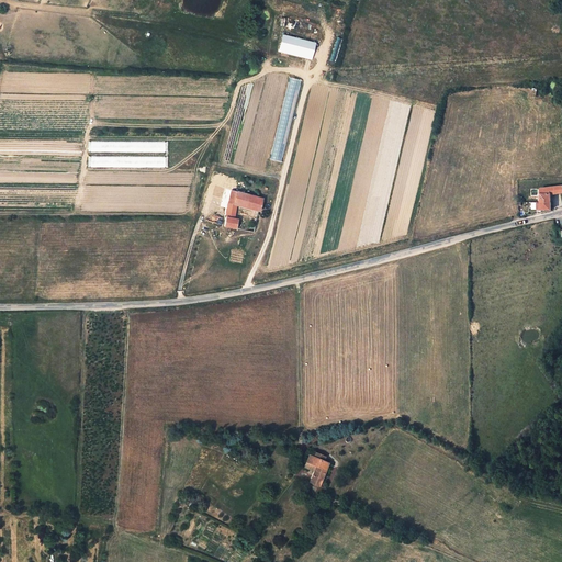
[(539,200),(550,200),(550,193),(561,190),(561,187),(561,184),(539,188),(539,200)]
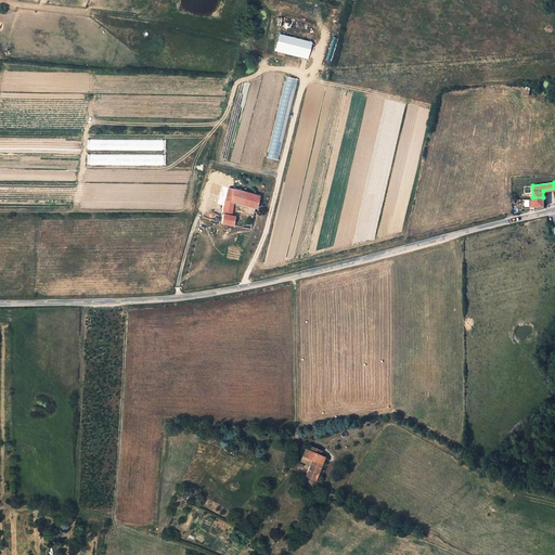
[(218,198),(224,199),(228,188),(221,186),(218,198)]
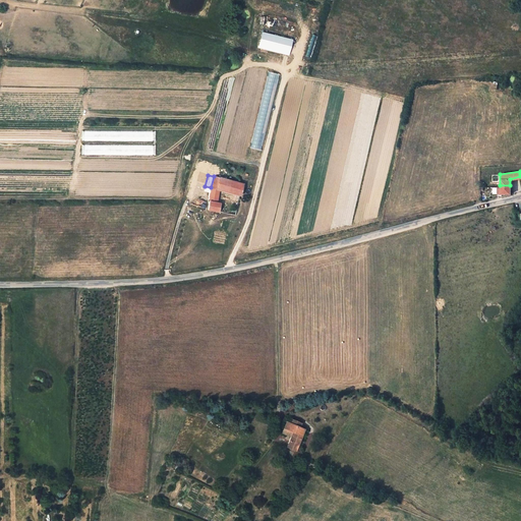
[(209,199),(216,201),(218,189),(216,188),(219,177),(214,175),(214,176),(211,187),(209,199)]
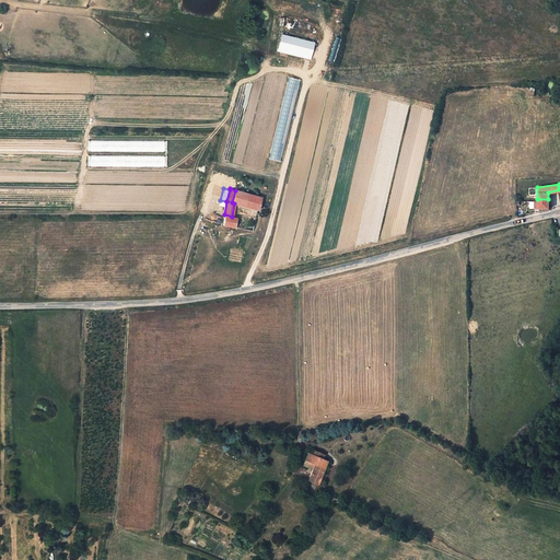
[(255,196),(235,190),(232,202),(234,203),(258,209),(260,198),(255,196)]
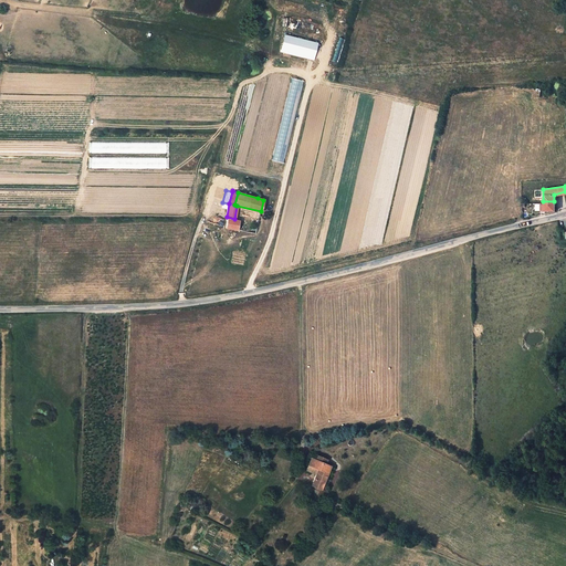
[(543,201),(544,210),(554,210),(554,201),(543,201)]
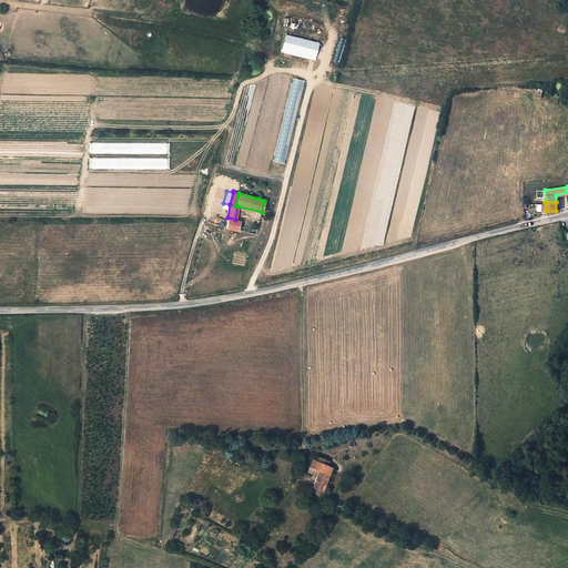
[(240,220),(235,220),(227,217),(225,227),(230,229),(234,230),(237,231),(240,220)]
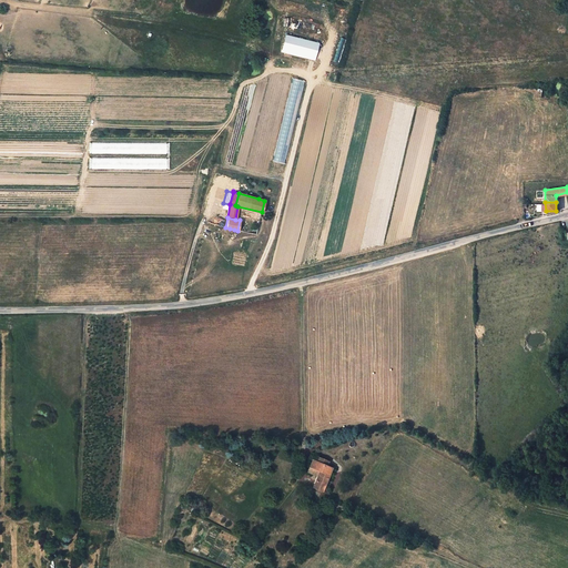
[(314,487),(323,490),(331,468),(326,466),(328,462),(318,457),(316,462),(313,460),(308,472),(317,476),(314,487)]
